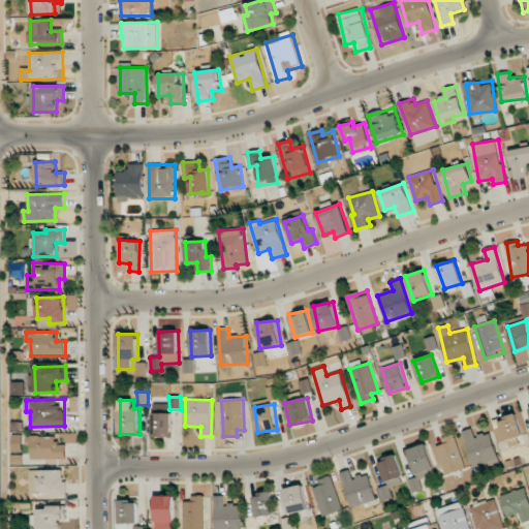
[(172,412),(153,413),(153,437),(172,437),(172,412)]
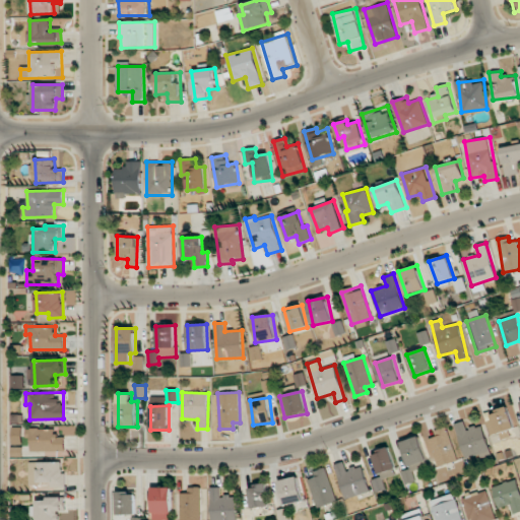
[(486,413),(493,435),(517,428),(511,406),(486,413)]
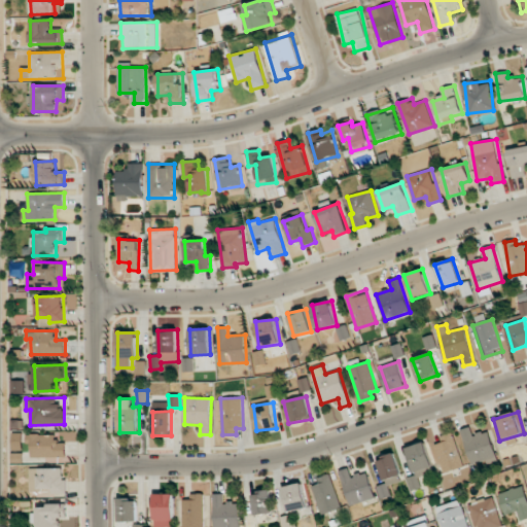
[(57,433),(31,434),(32,457),(67,456),(67,443),(58,443),(57,433)]
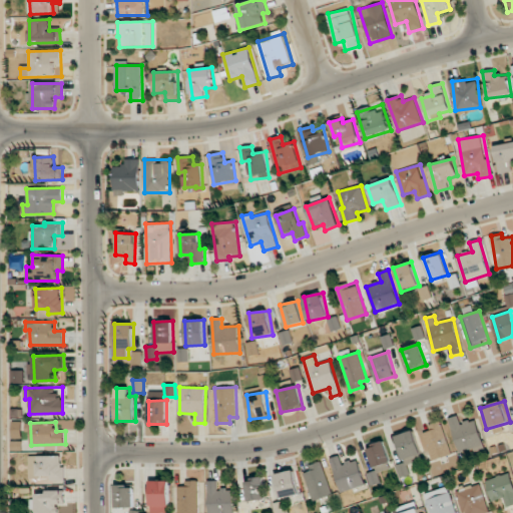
[(421,429),(432,461),(452,454),(441,422),(421,429)]
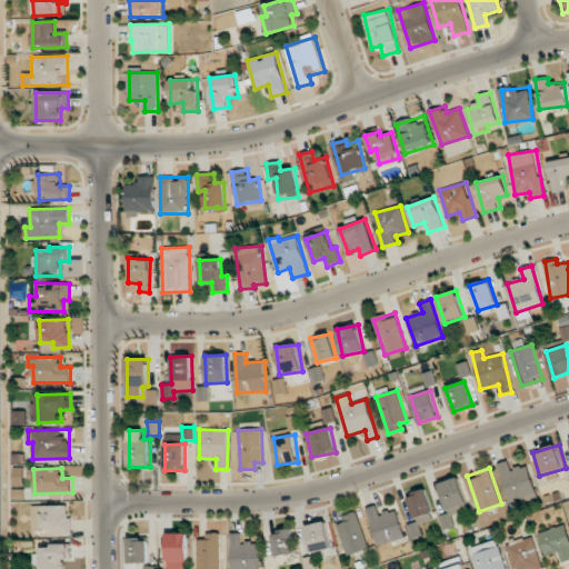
[(449,516),(469,509),(458,477),(438,483),(449,516)]
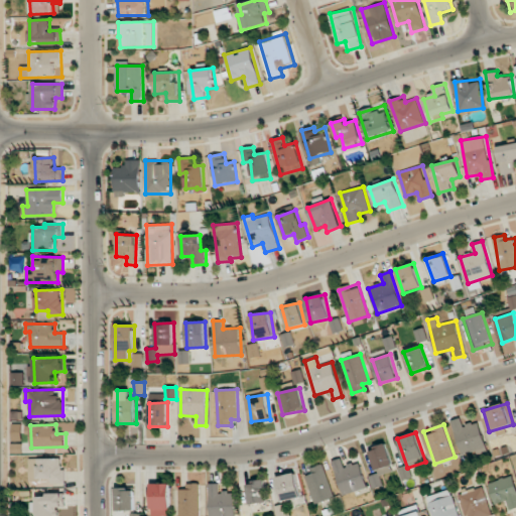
[(394,468),(386,443),(370,448),(377,473),(394,468)]
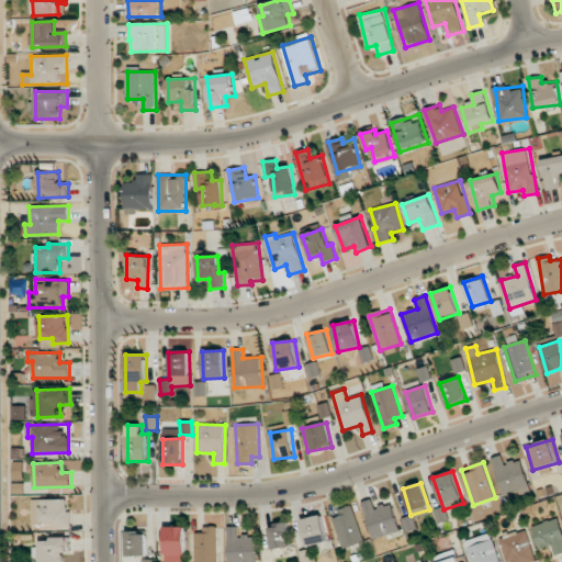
[(32,499),(32,525),(69,524),(69,499),(32,499)]
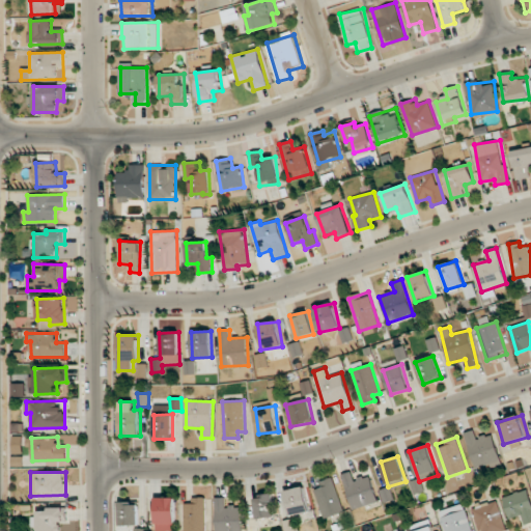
[(352,509),(378,503),(370,476),(354,480),(352,472),(342,474),(352,509)]
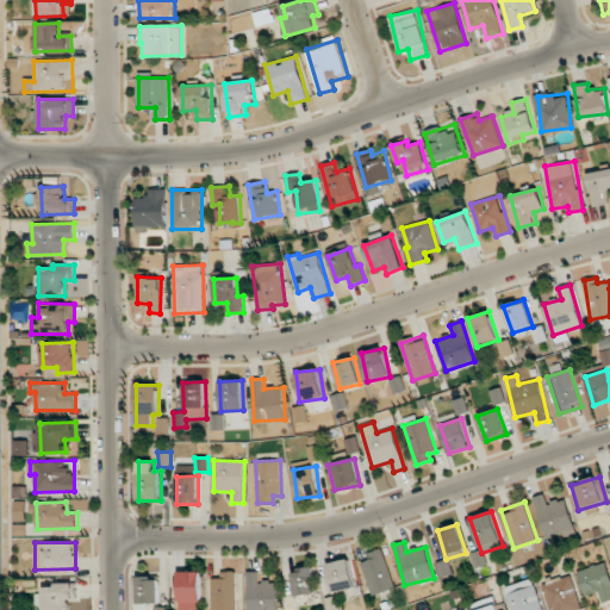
[(361,562),(372,596),(396,589),(381,548),(368,553),(369,559),(361,562)]
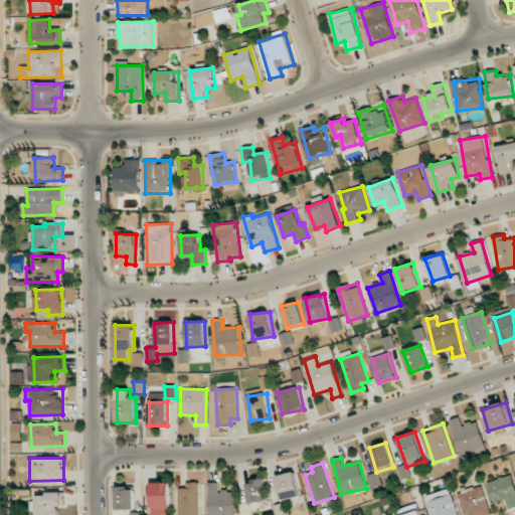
[(303,501),(295,472),(276,477),(284,506),(303,501)]
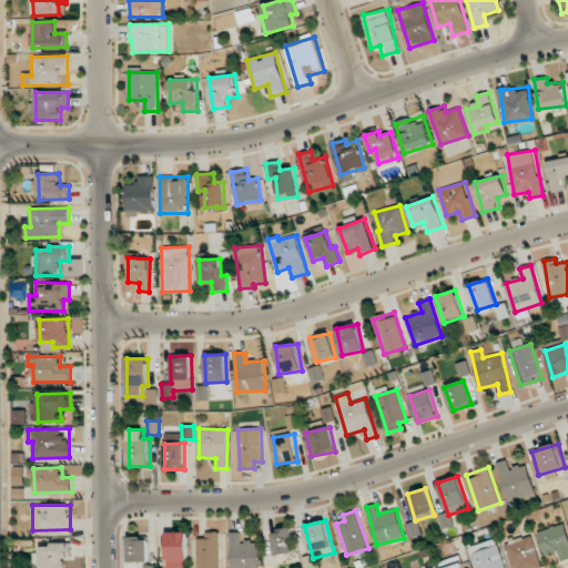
[(545,556),(558,551),(561,561),(567,559),(567,534),(565,524),(537,531),(545,556)]
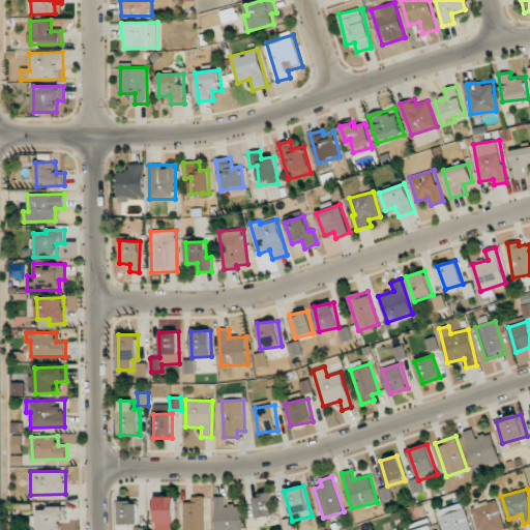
[(254,495),(256,518),(274,516),(271,493),(254,495)]
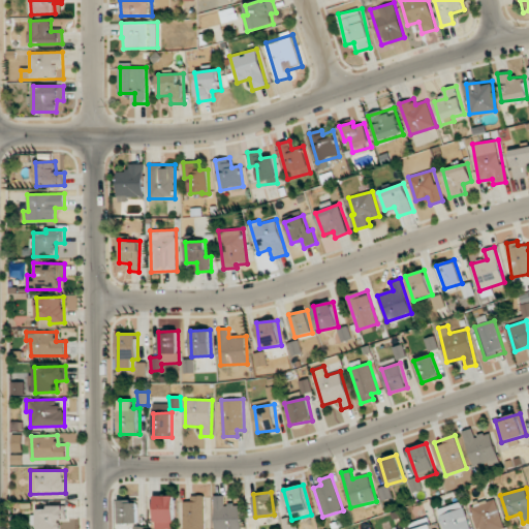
[(155,528),(162,528),(174,528),(175,496),(155,496),(155,528)]
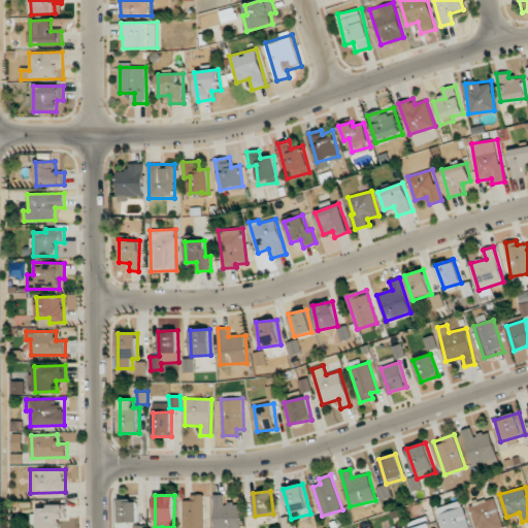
[(184,527),(203,527),(204,495),(184,495),(184,527)]
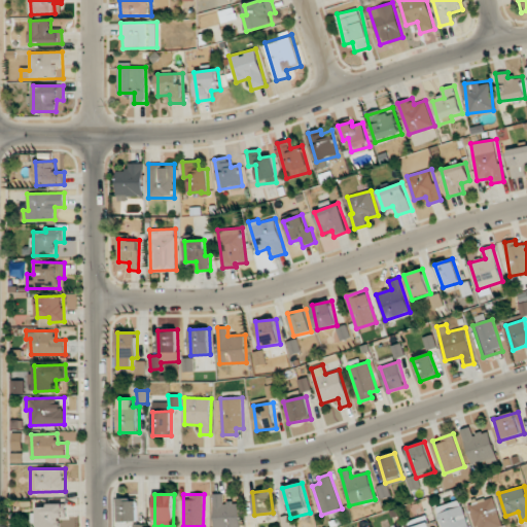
[(214,526),(240,526),(239,502),(223,503),(223,494),(213,494),(214,526)]
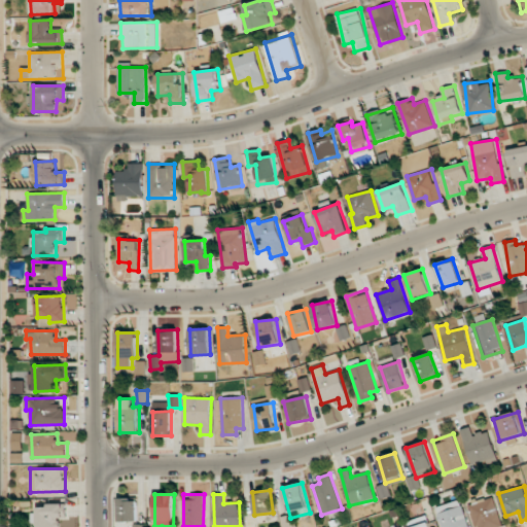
[(470,501),(477,526),(501,526),(495,496),(470,501)]
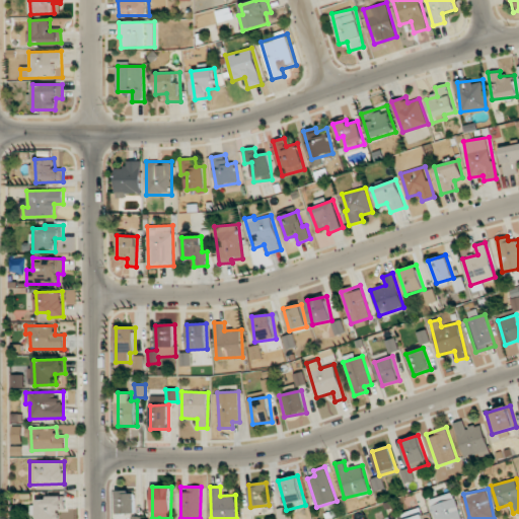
[(117,491),(118,514),(136,513),(135,491),(117,491)]
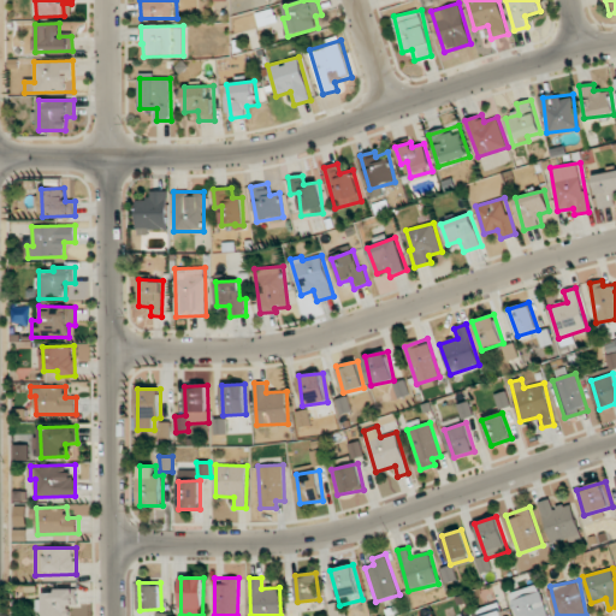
[(516,615),(548,615),(540,584),(510,592),(516,615)]
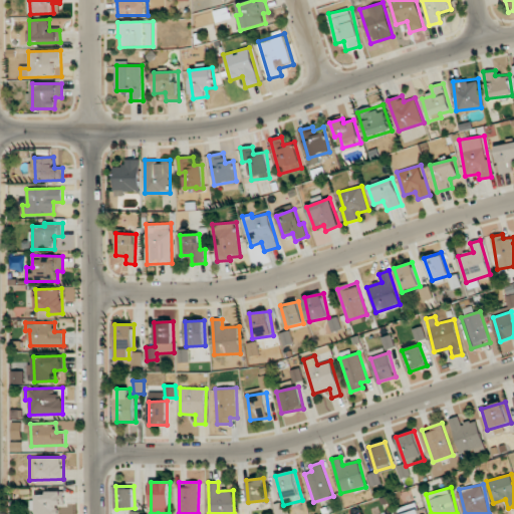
[(58,513),(58,506),(64,506),(64,492),(35,493),(35,513),(58,513)]
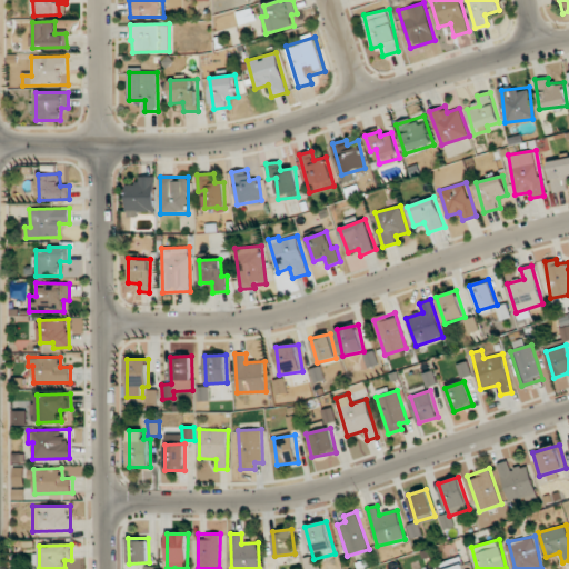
[(316,568),(315,558),(305,560),(306,568),(316,568)]
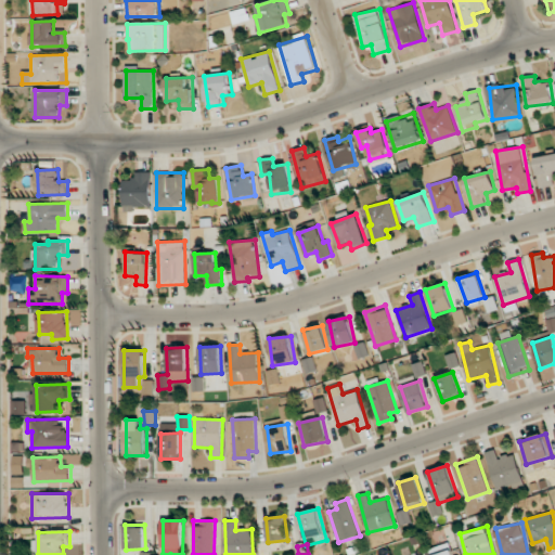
[(459,554),(460,554),(456,554),(452,554),(450,544),(429,549),(430,554),(459,554)]
